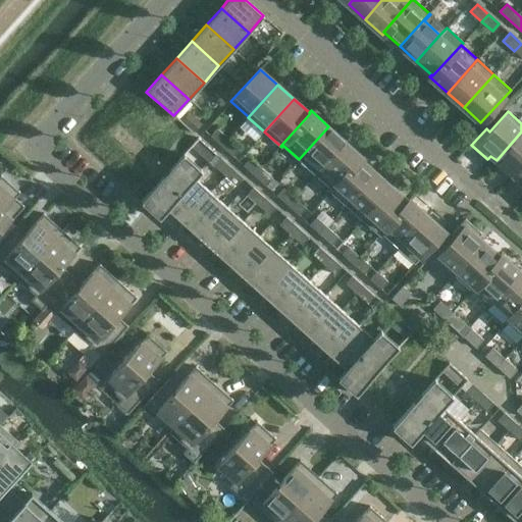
[(328,126),(299,159),(300,160),(306,153),(321,166),(314,173),(315,173),(345,141),(328,126)]
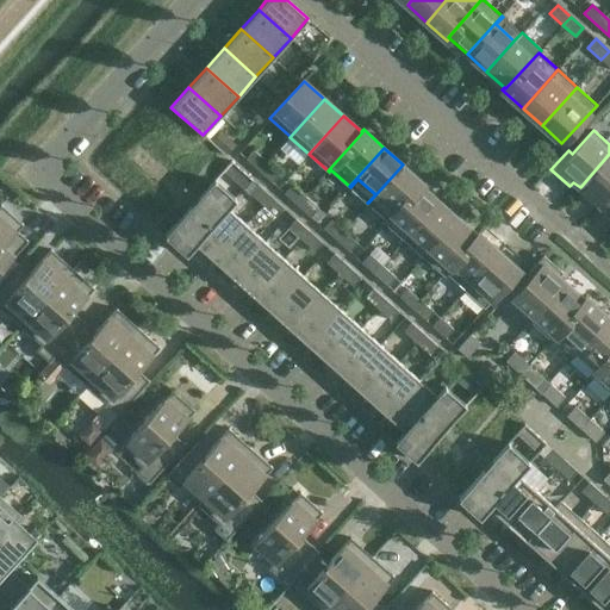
[(254,149),(246,159),(259,170),(267,161),(254,149)]
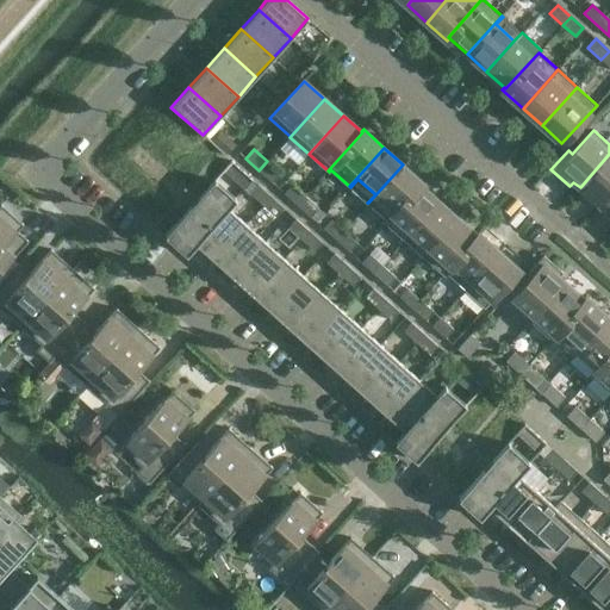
[(609,154),(580,187),(601,206),(609,194),(609,154)]
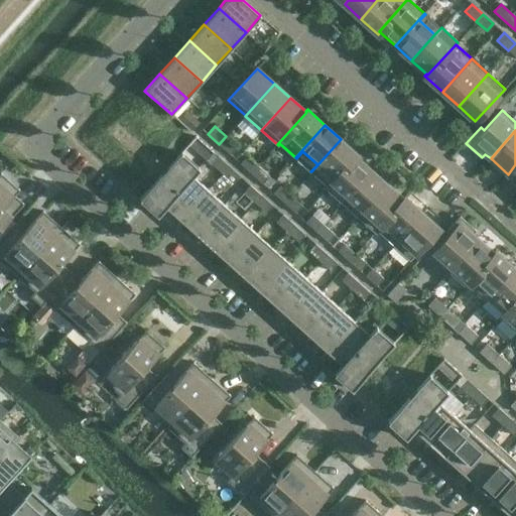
[(237,146),(226,136),(219,144),(230,154),(237,146)]
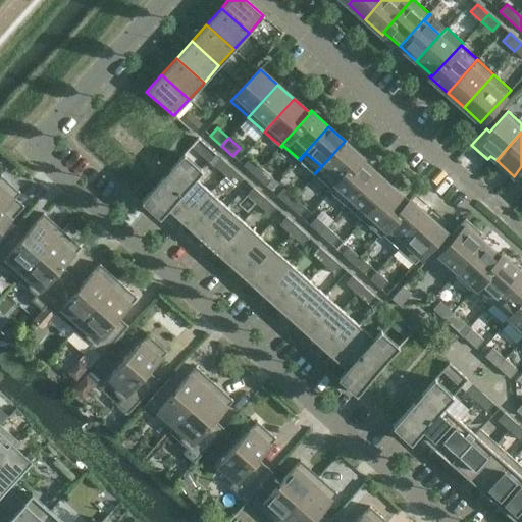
[(193,145),(191,147),(196,152),(204,143),(199,139),(193,145)]
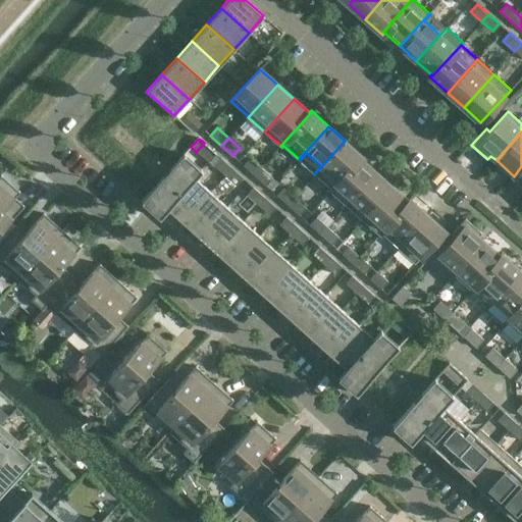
[(345,141),(315,173),(331,189),(360,158),(362,156),(345,141)]
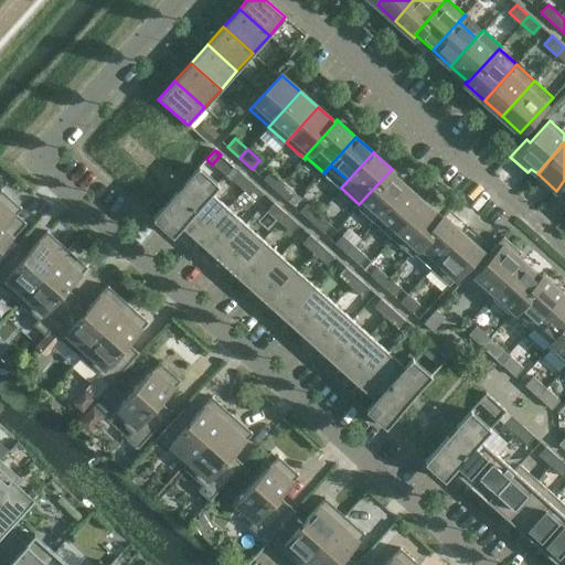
[(227,161),(221,155),(212,164),(219,170),(227,161)]
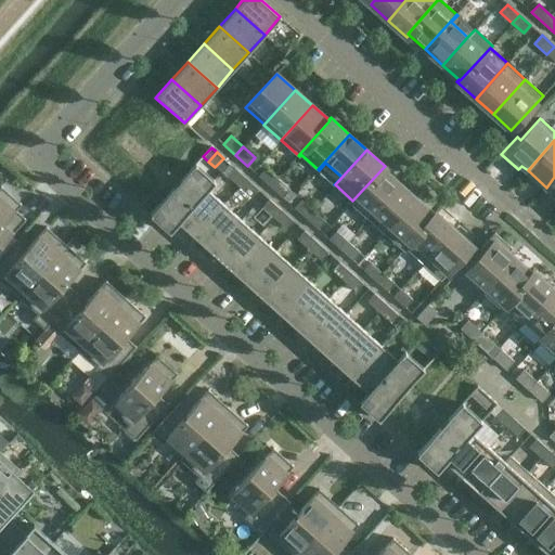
[(223,158),(215,167),(221,172),(226,168),(230,164),(223,158)]
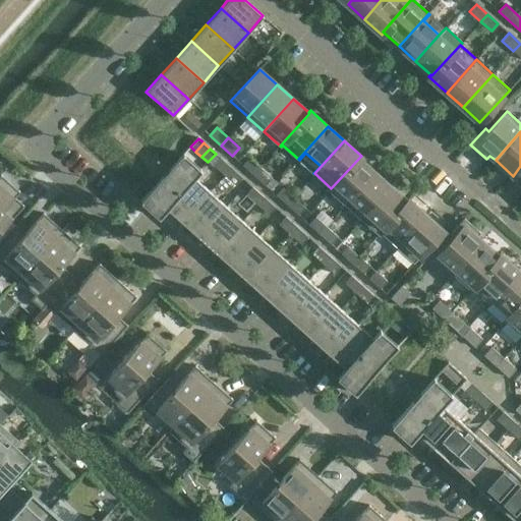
[(141,199),(158,215),(196,172),(180,157),(172,166),(157,183),(141,199)]
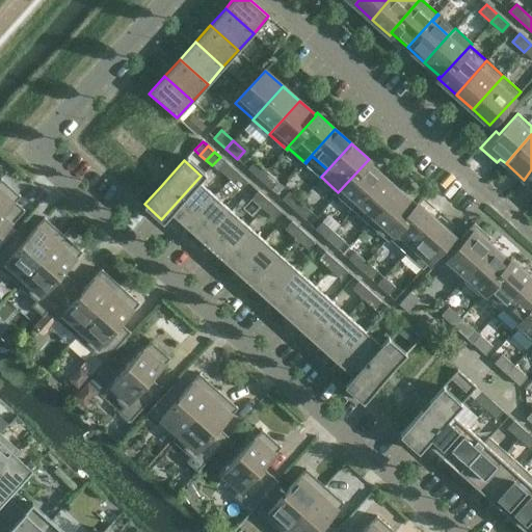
[(255,160),(247,168),(259,179),(266,170),(255,160)]
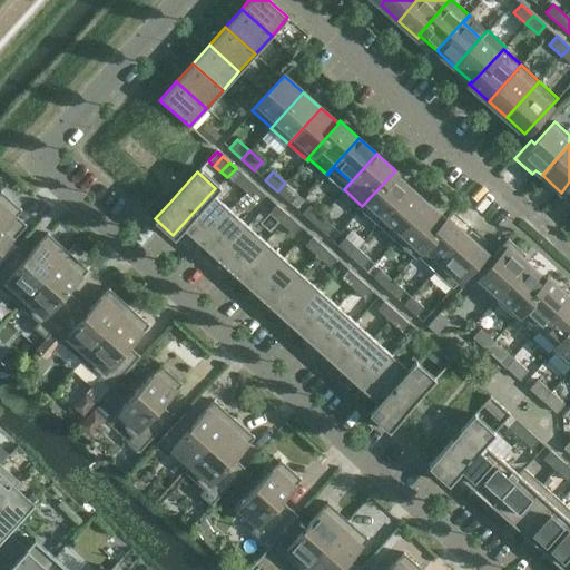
[(246,190),(253,184),(241,173),(234,180),(246,190)]
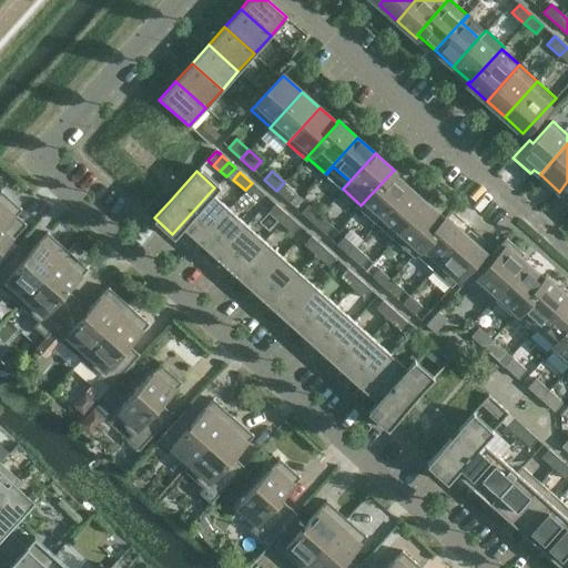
[(392,172),(361,205),(362,206),(366,201),(383,215),(376,223),(409,188),(392,172)]
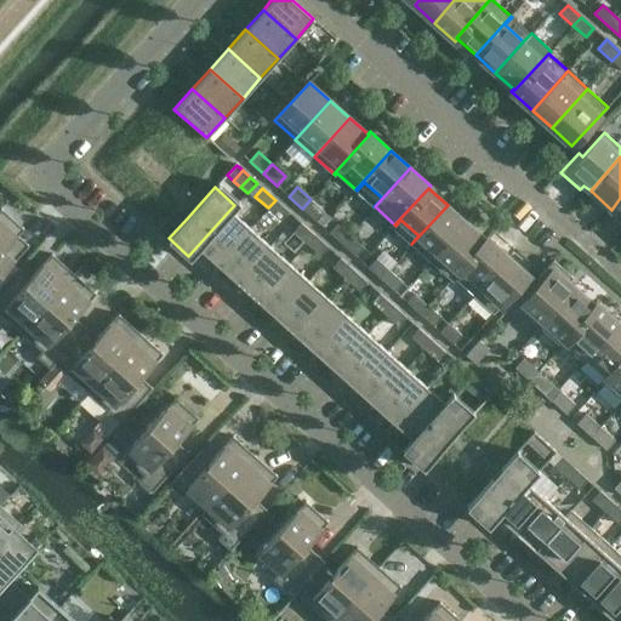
[(324,211),(311,199),(302,209),(315,221),(324,211)]
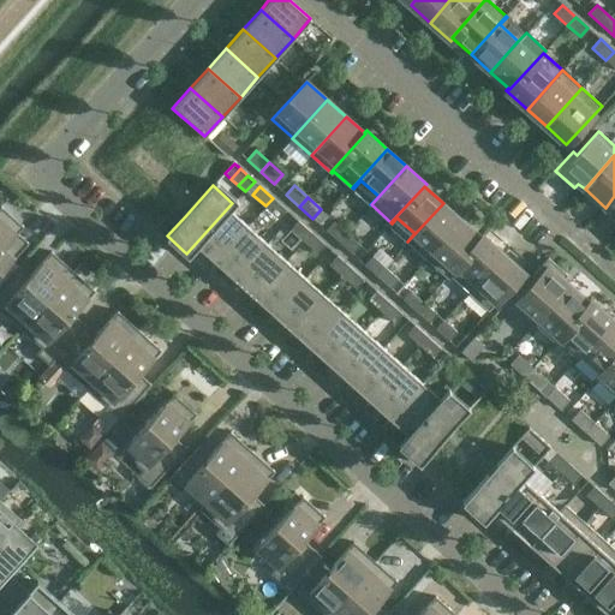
[(286,209),(273,198),(266,206),(279,218),(286,209)]
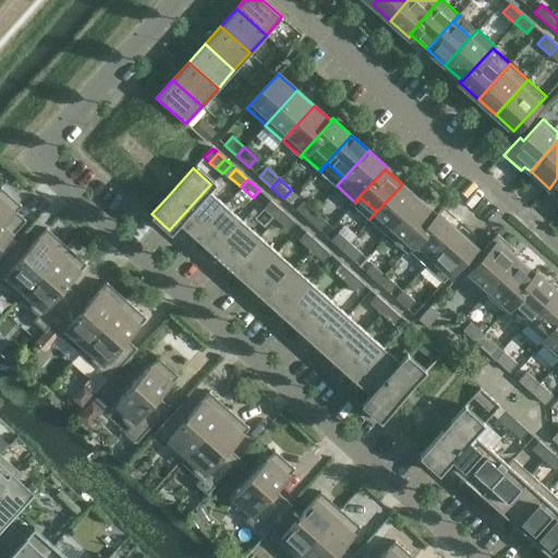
[(210,184),(169,230),(170,232),(179,222),(196,238),(226,206),(208,190),(213,185),(210,184)]
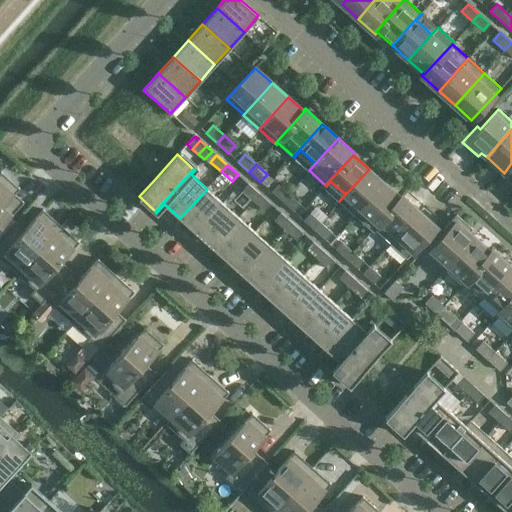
[(369,169),(339,201),(355,216),(385,183),(369,169)]
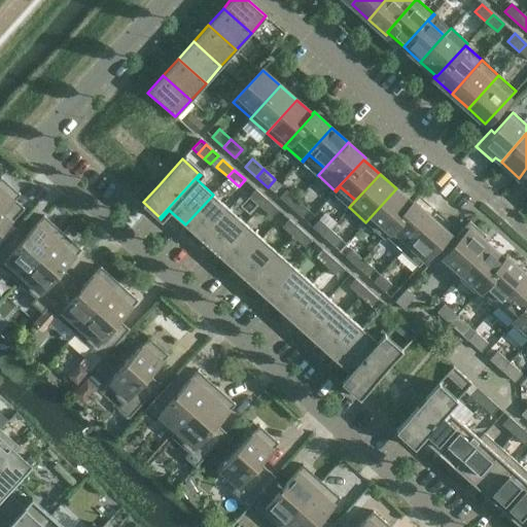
[(1,177),(0,177),(0,234),(11,222),(2,214),(20,194),(19,192),(18,194),(1,179),(2,178),(1,177)]
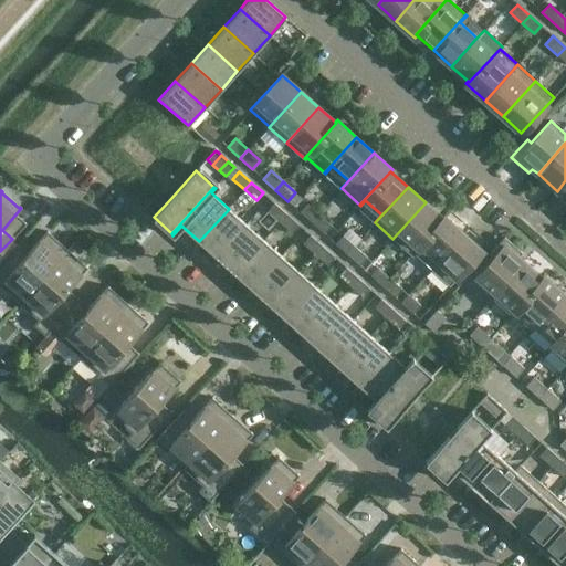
[(426,202),(392,239),(410,254),(443,219),(442,218),(426,202)]
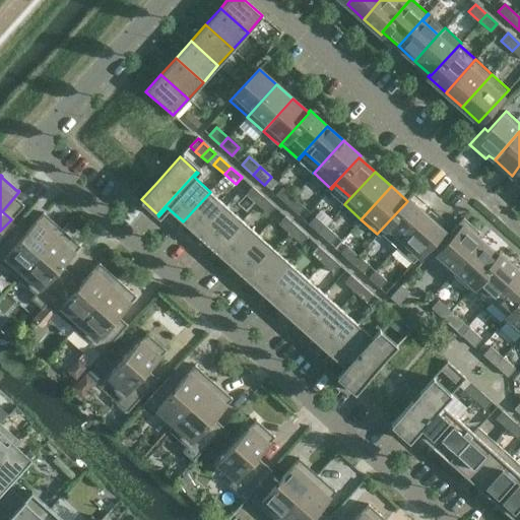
[(264,197),(253,187),(247,194),(258,204),(264,197)]
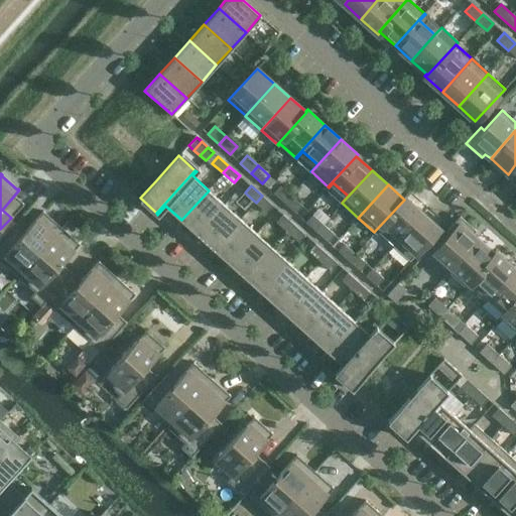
[(280,185),(273,192),(283,202),(290,195),(280,185)]
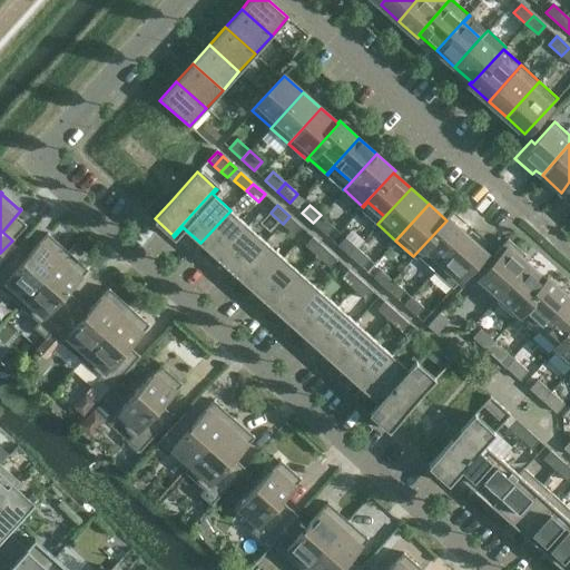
[(231,210),(200,243),(218,258),(248,226),(231,210)]
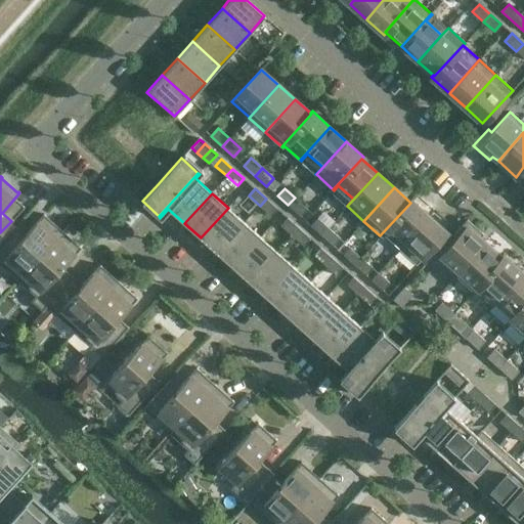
[(307,208),(295,198),(288,205),(300,216),(307,208)]
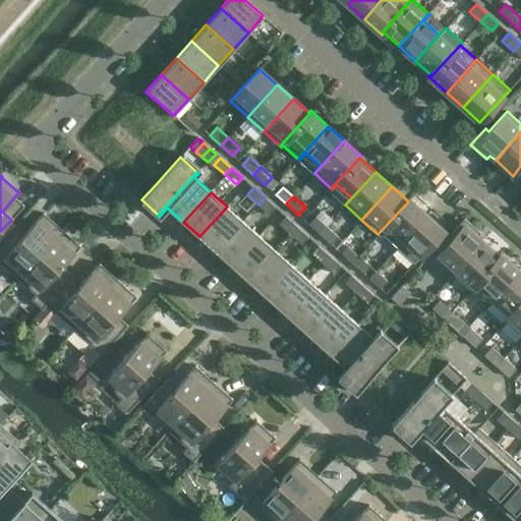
[(276,208),(265,197),(258,205),(270,215),(276,208)]
